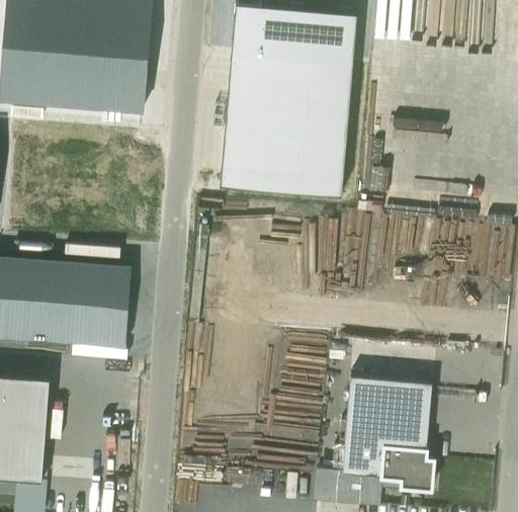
[(17,0),(10,90),(123,98),(132,0),(17,0)]
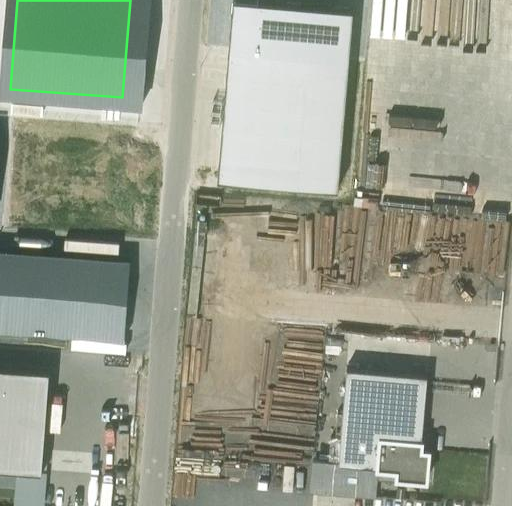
[(280,6),(220,6),(221,55),(280,57),(280,6)]
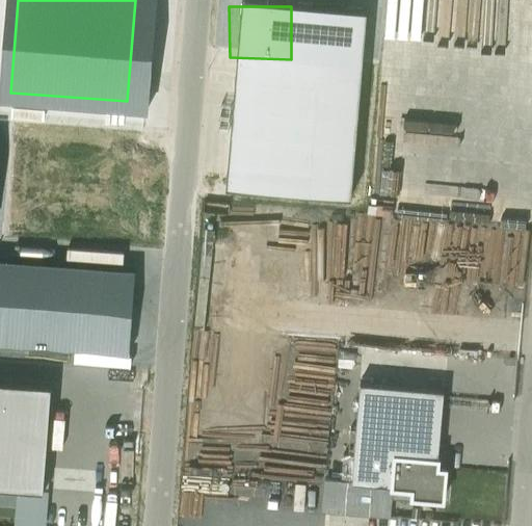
[(229,57),(220,176),(284,178),(291,61),(229,57)]
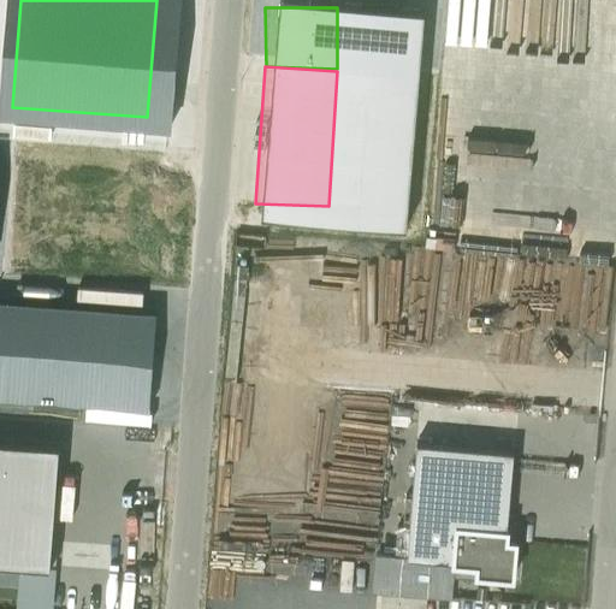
[(0,309),(0,404),(5,406),(13,312),(0,309)]
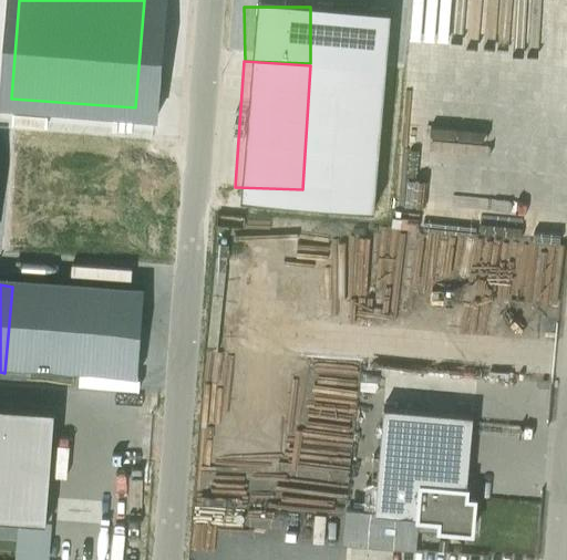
[(12,287),(4,373),(136,384),(143,297),(12,287)]
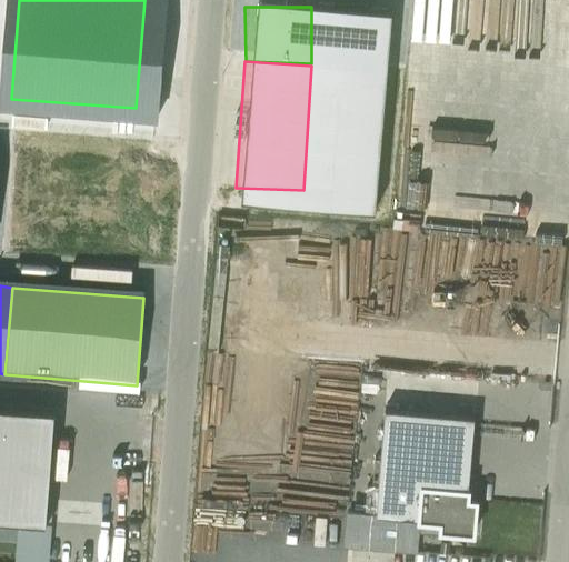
[(0,525),(46,530),(53,417),(0,412),(0,525)]
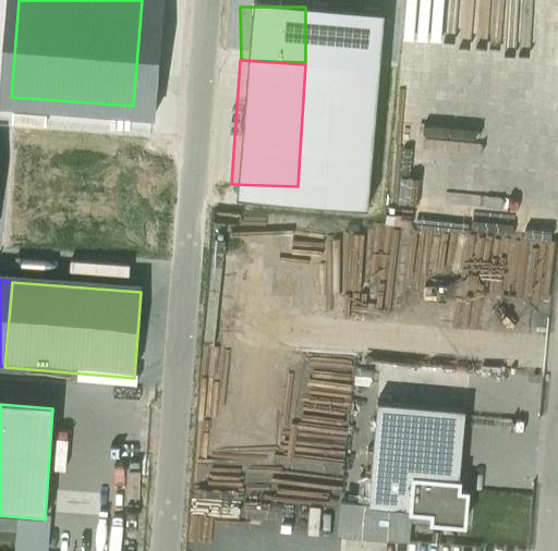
[(377,406),(367,509),(409,512),(409,514),(433,516),(432,525),(464,528),(468,494),(461,494),(462,486),(460,485),(465,414),(377,406)]
